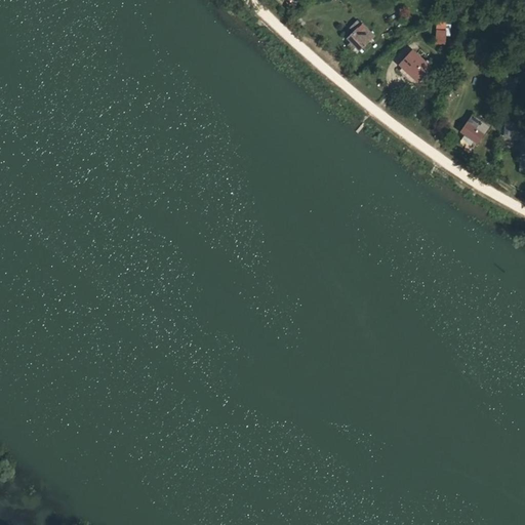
[(446,43),(445,15),(435,15),(435,43),(446,43)]
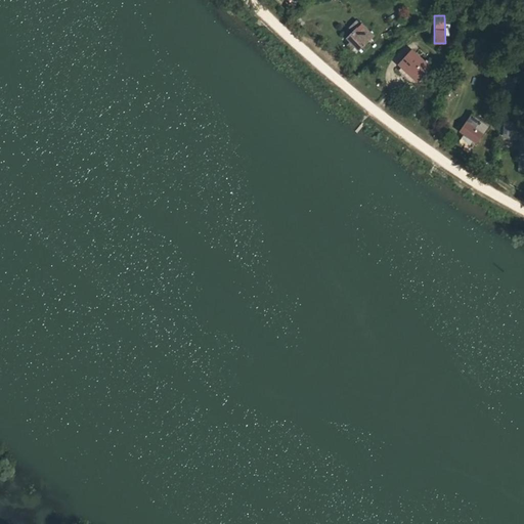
[(353,29),(347,35),(360,47),(372,36),(369,34),(374,31),(362,20),(360,22),(357,18),(350,25),(353,29)]
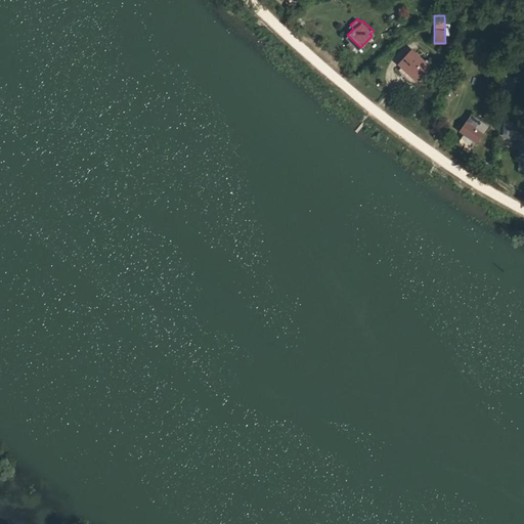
[(395,66),(416,83),(431,66),(409,48),(395,66)]
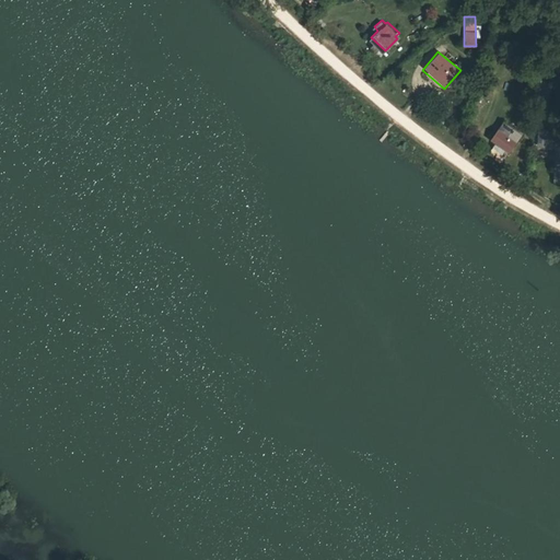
[(506,125),(493,142),(512,155),(525,138),(506,125)]
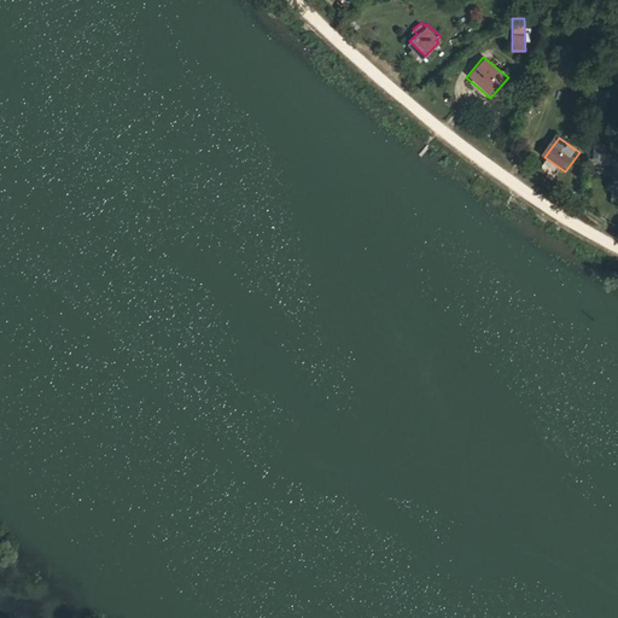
[(593,162),(605,162),(605,143),(593,143),(593,162)]
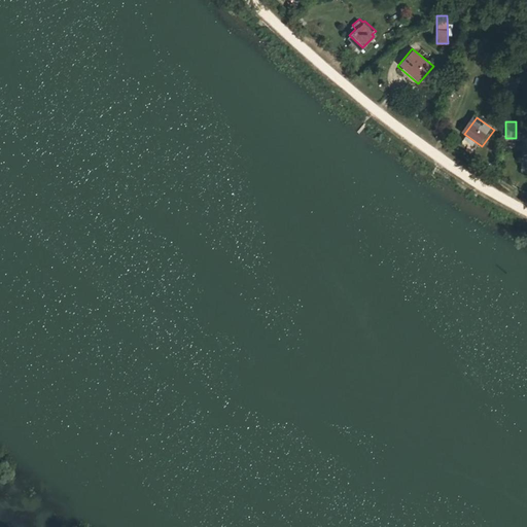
All buildings are outlined.
